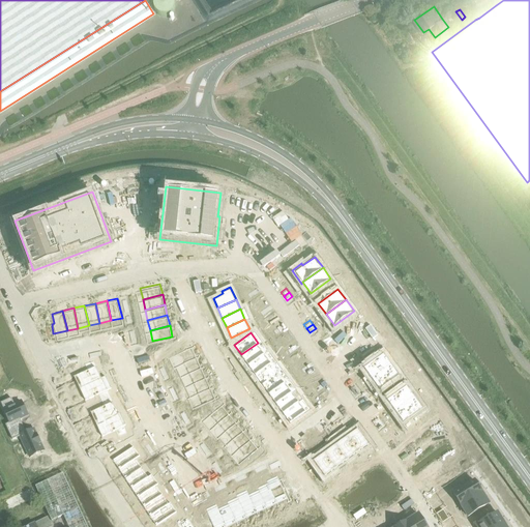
[(258,343),(241,354),(248,363),(264,352),(258,343)]
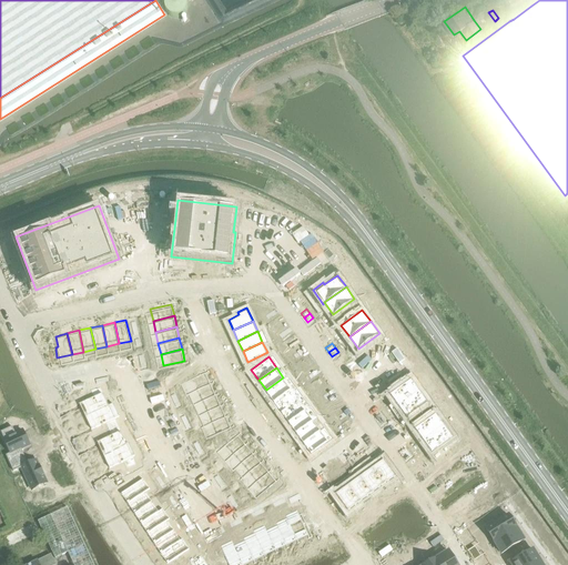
[(205,370),(185,379),(191,390),(210,381),(205,370)]
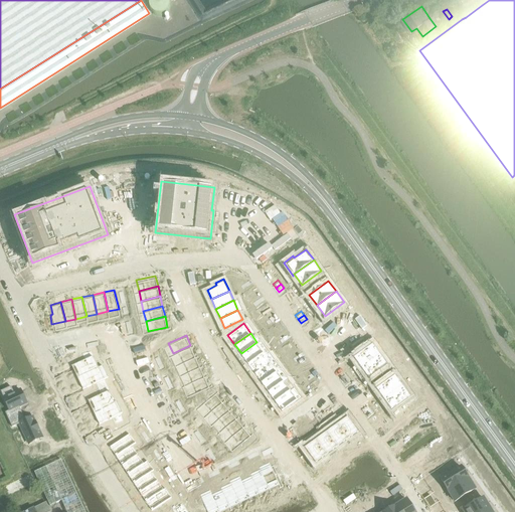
[(372,341),(353,355),(361,366),(380,352),(372,341)]
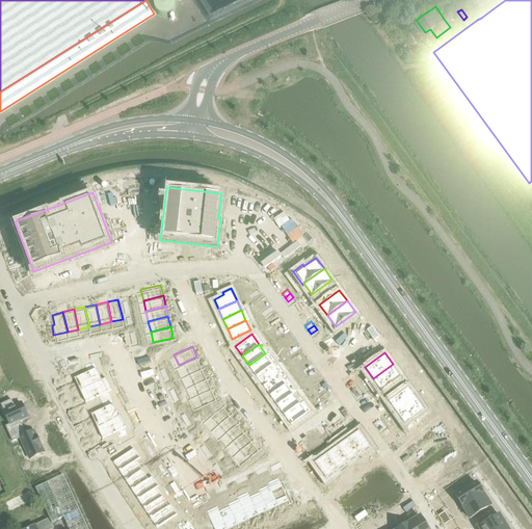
[(265,353),(249,365),(256,375),(272,363),(265,353)]
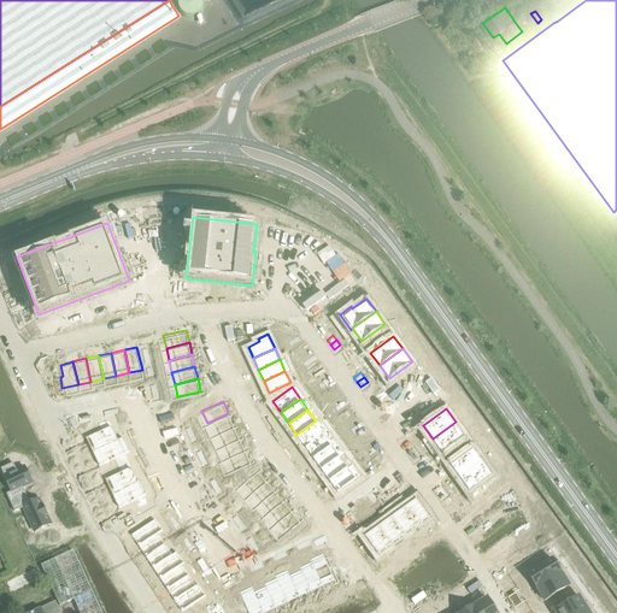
[(228,413),(207,423),(212,435),(234,425),(228,413)]
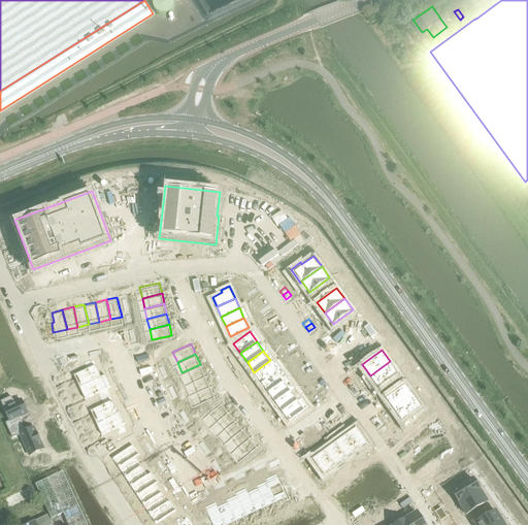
[(87,366),(73,372),(79,385),(101,374),(93,357),(84,359),(87,366)]
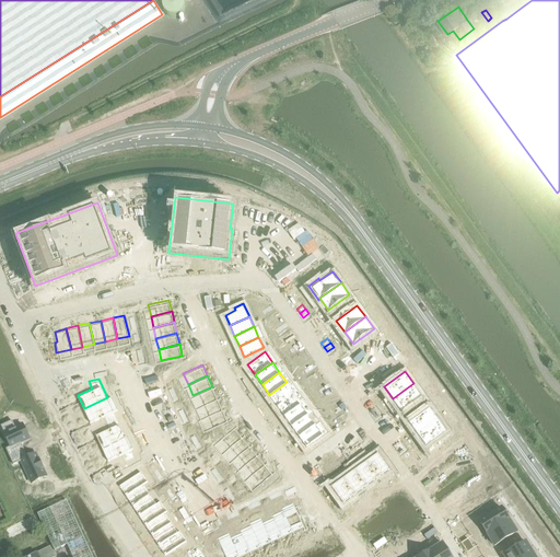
[(287,382),(269,395),(277,405),(294,392),(287,382)]
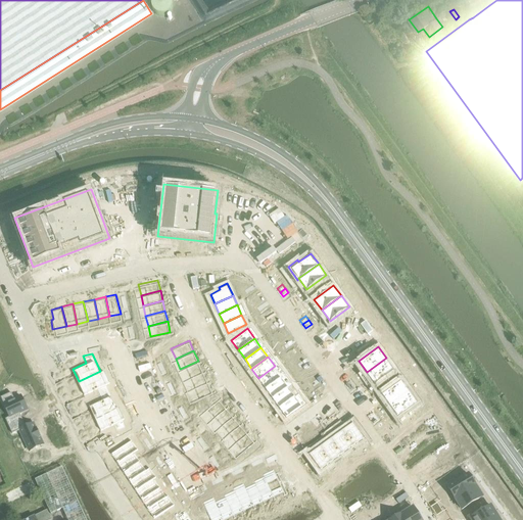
[(386,358),(367,372),(374,383),(394,369),(386,358)]
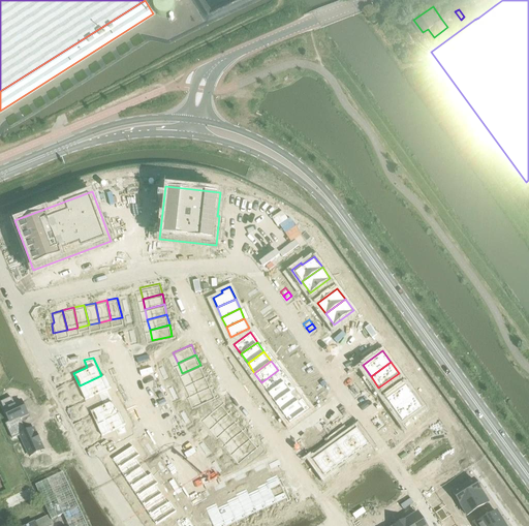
[(200,365),(182,373),(187,383),(205,375),(200,365)]
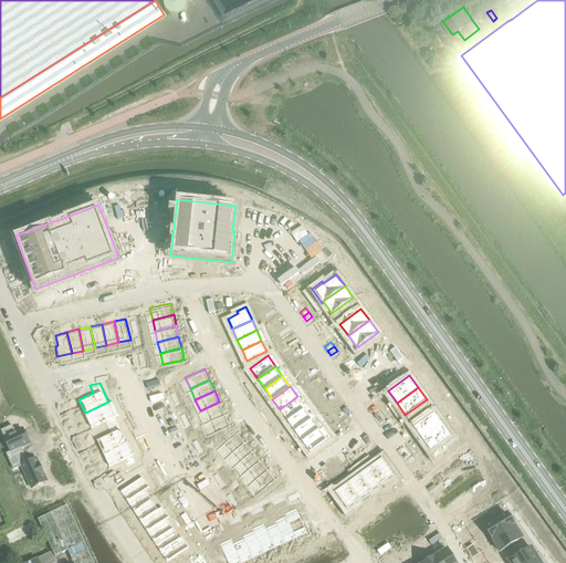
[(297,396),(280,409),(287,419),(305,407),(297,396)]
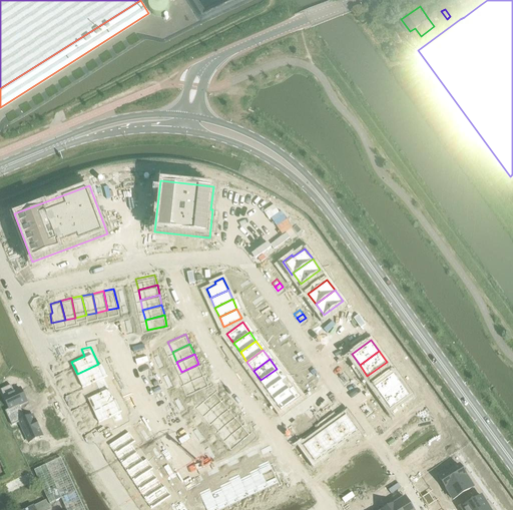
[(98,364),(77,374),(82,386),(95,380),(98,385),(106,381),(98,364)]
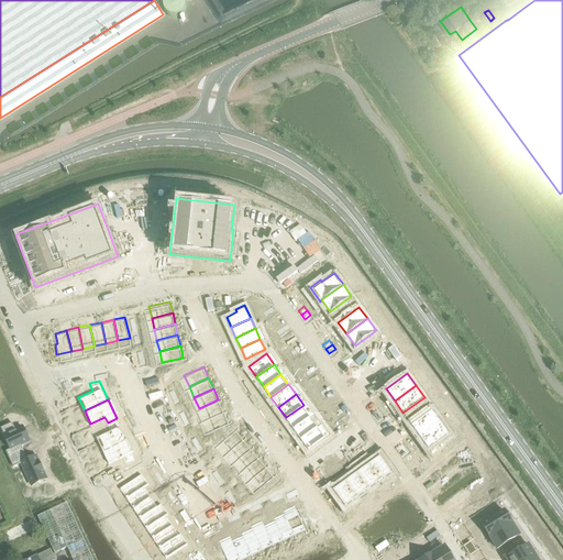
[(218,399),(199,408),(203,419),(223,409),(218,399)]
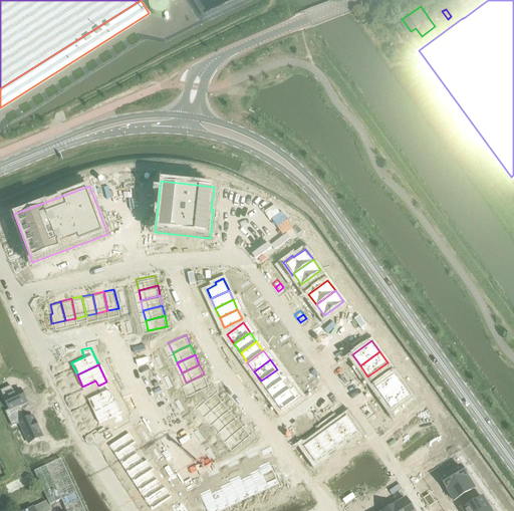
[(277,369),(261,380),(267,390),(283,378),(277,369)]
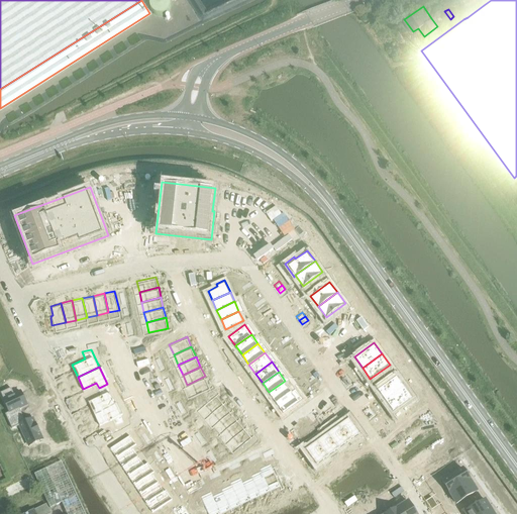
[(346,373),(340,378),(343,382),(349,378),(346,373)]
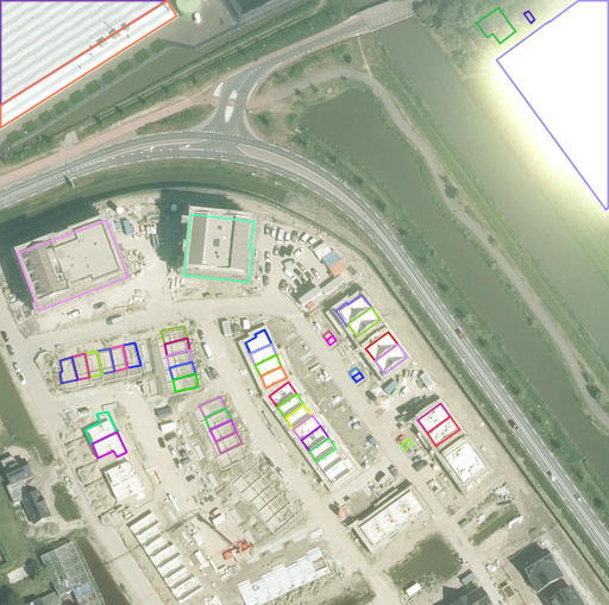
[(468,441),(445,457),(453,470),(476,453),(468,441)]
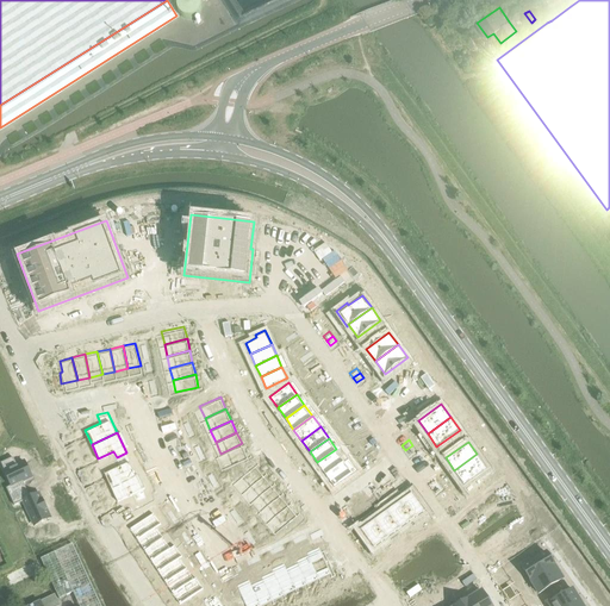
[(242,443),(221,454),(226,466),(248,456),(242,443)]
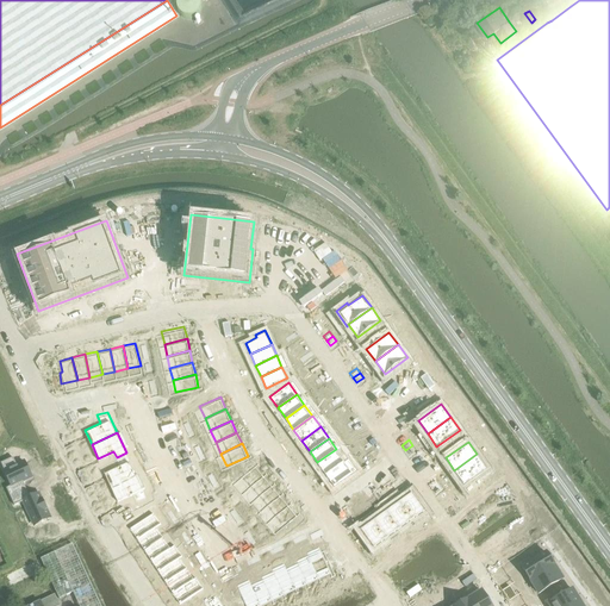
[(412,445),(405,450),(409,455),(416,450),(412,445)]
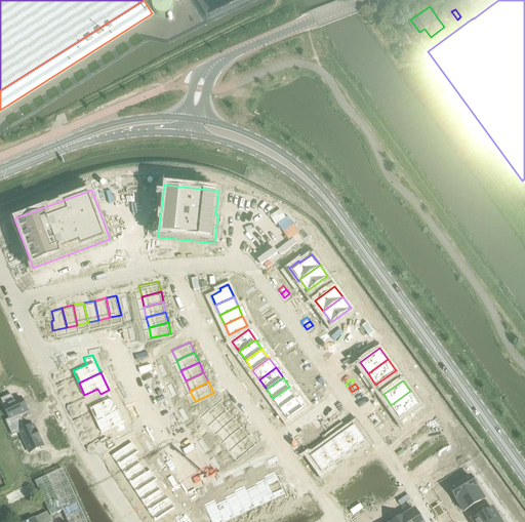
[(289,387),(273,398),(280,408),(296,396),(289,387)]
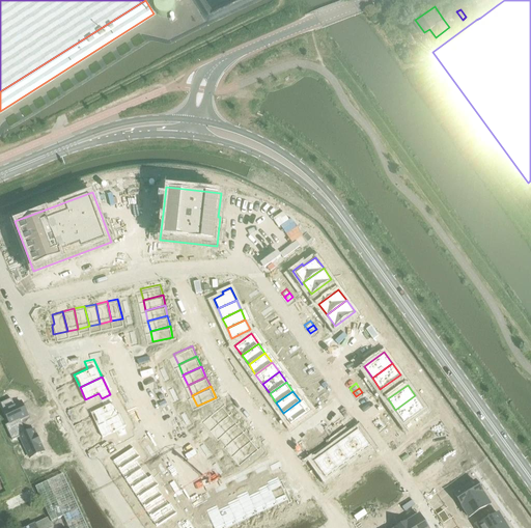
[(104,405),(90,411),(96,423),(118,413),(110,394),(102,398),(104,405)]
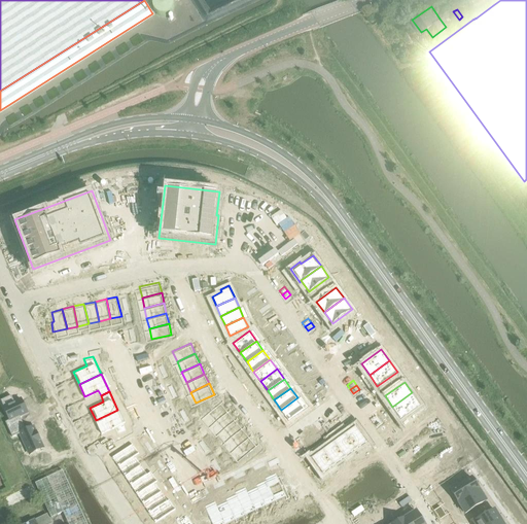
[(392,407),(391,408),(401,420),(410,414),(408,412),(420,404),(412,392),(392,407)]
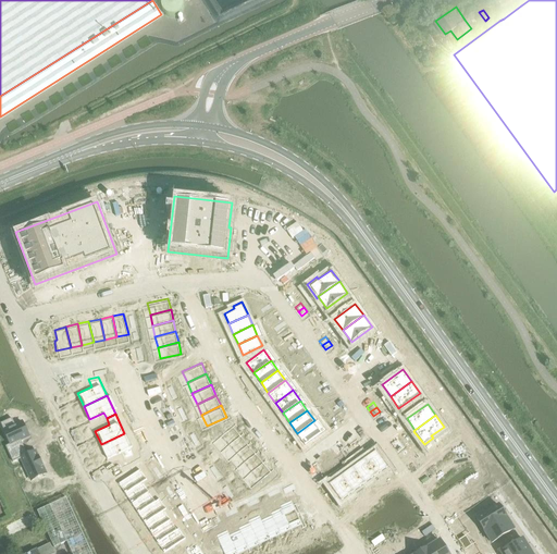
[(12,416),(1,421),(7,434),(11,442),(5,444),(10,452),(24,445),(23,443),(21,438),(23,438),(29,434),(26,429),(22,419),(20,421),(15,422),(13,418),(12,416)]
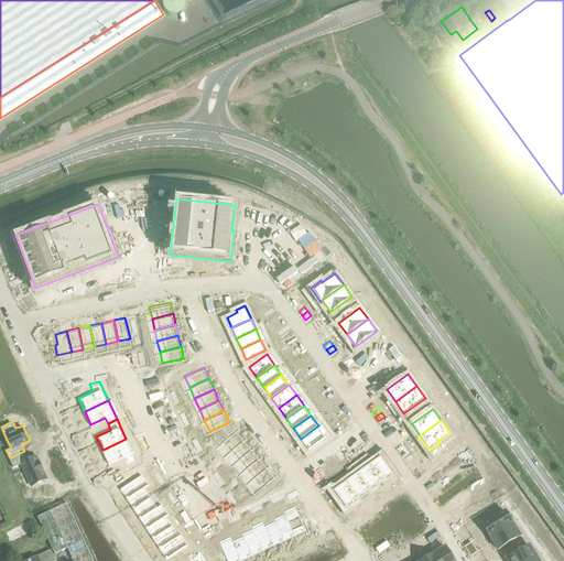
[(318,425),(301,439),(308,449),(326,437),(318,425)]
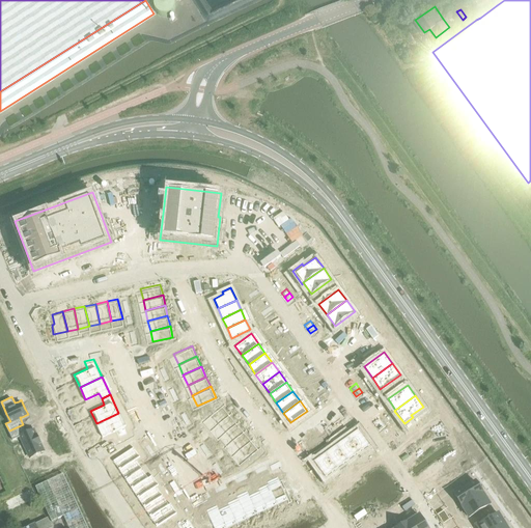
[(222,404),(206,416),(214,425),(229,413),(222,404)]
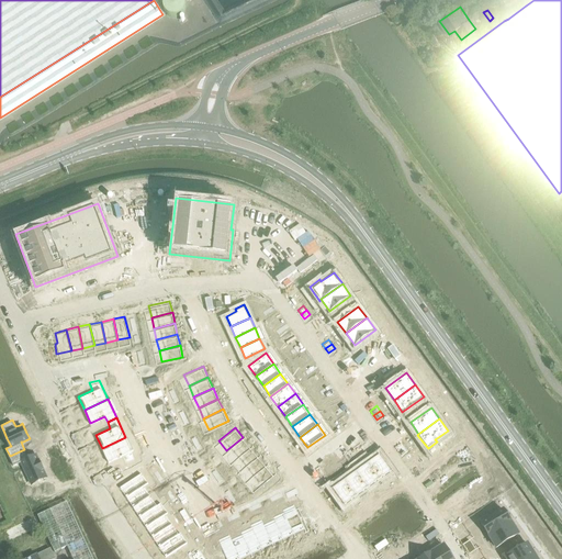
[(363,427),(359,431),(363,437),(368,434),(363,427)]
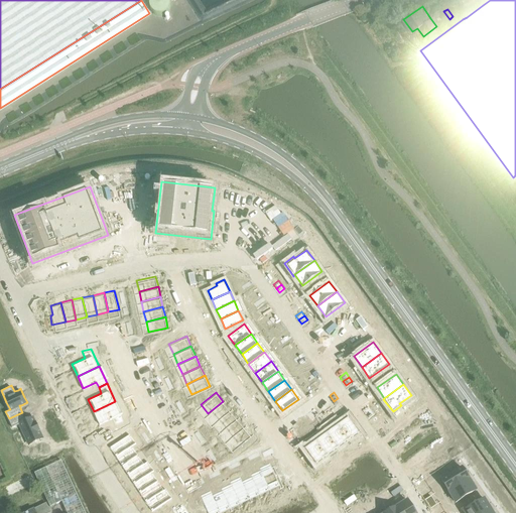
[(115,401),(94,411),(99,423),(112,417),(115,422),(123,418),(115,401)]
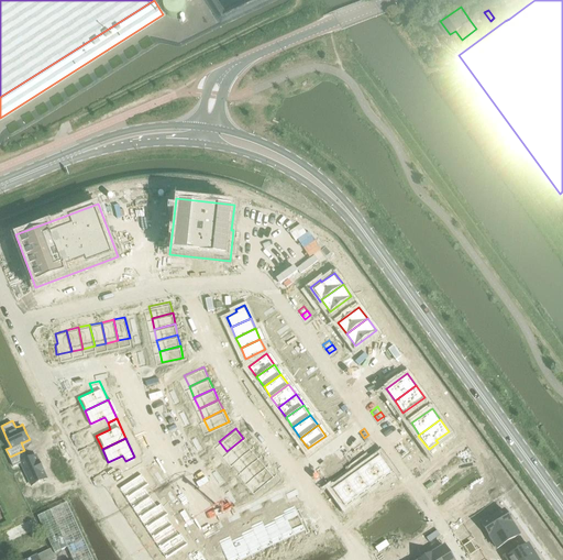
[(243,438),(227,451),(234,460),(251,447),(243,438)]
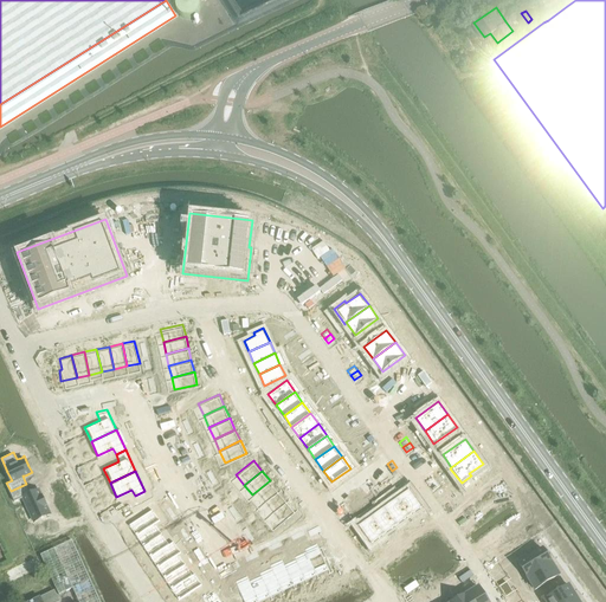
[(432,473),(425,479),(429,484),(436,478),(432,473)]
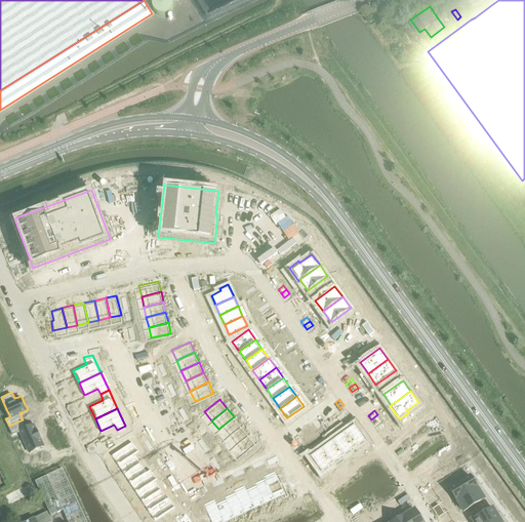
[(320,412),(316,415),(320,422),(324,418),(320,412)]
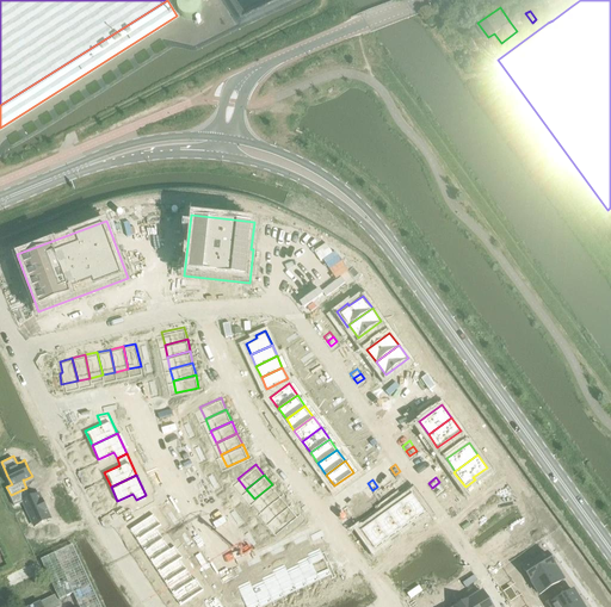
[(439,482),(432,488),(436,493),(443,488),(439,482)]
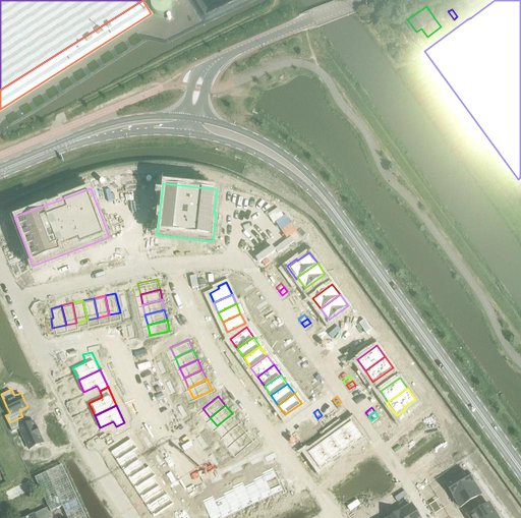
[(313,412),(309,415),(313,421),(317,418),(313,412)]
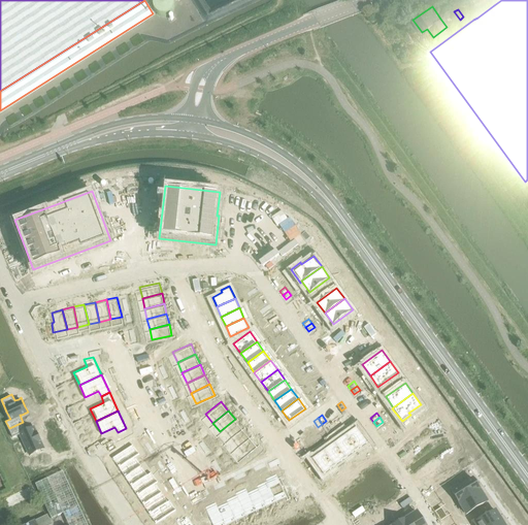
[(235,419),(220,431),(227,440),(242,427),(235,419)]
